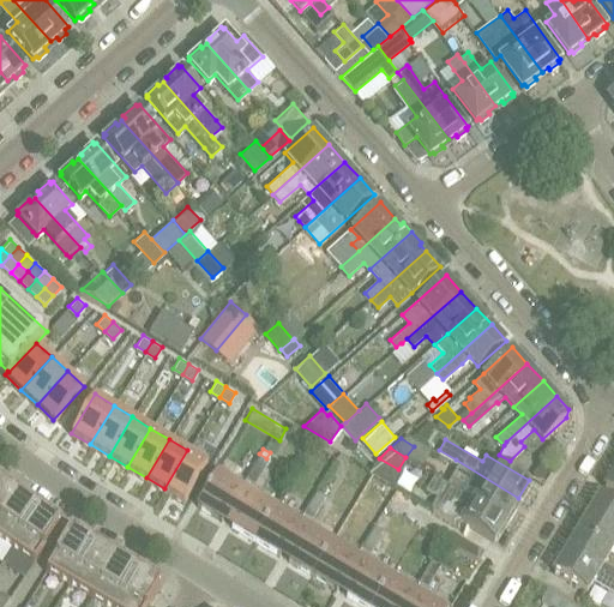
[(187,450),(164,488),(184,500),(206,462),(187,450)]
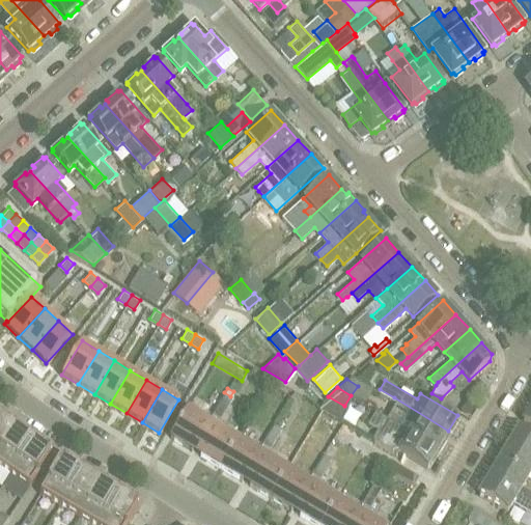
[(222,392),(212,411),(221,416),(232,397),(222,392)]
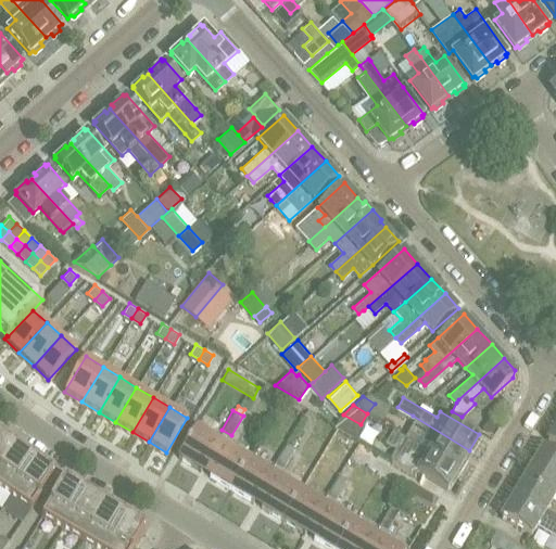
[(434,438),(427,449),(458,468),(469,450),(413,416),(407,423),(434,438)]
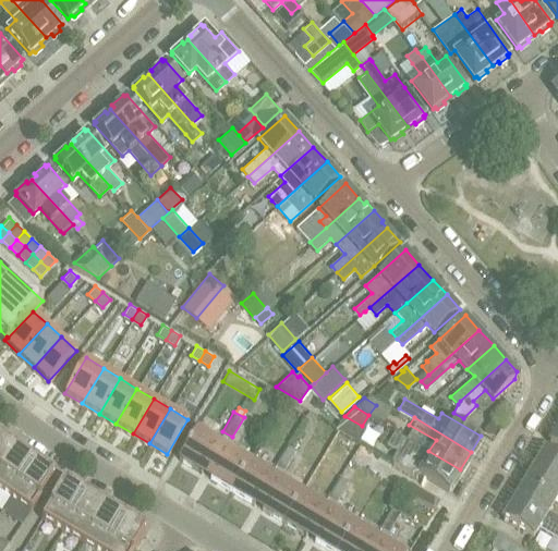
[(557,420),(548,438),(557,443),(557,420)]
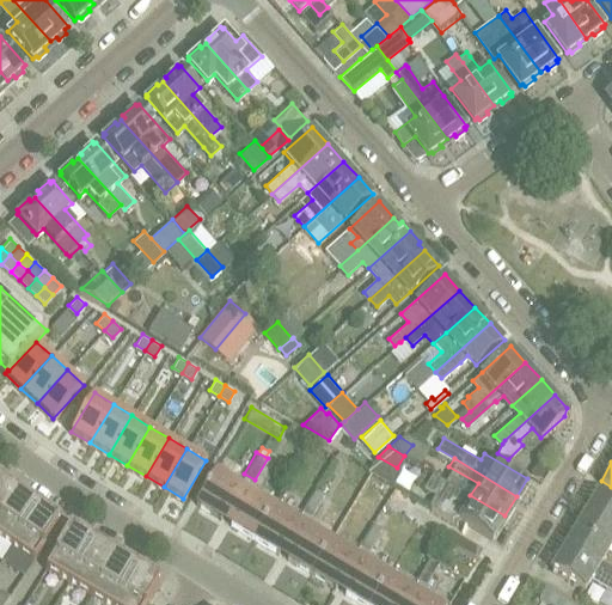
[(273,503),(215,469),(196,500),(255,535),(273,503)]
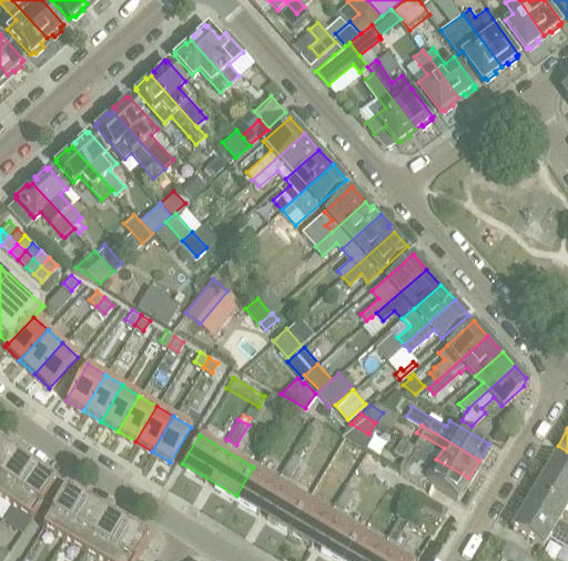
[(457,497),(468,478),(436,459),(402,439),(395,449),(430,470),(426,478),(457,497)]
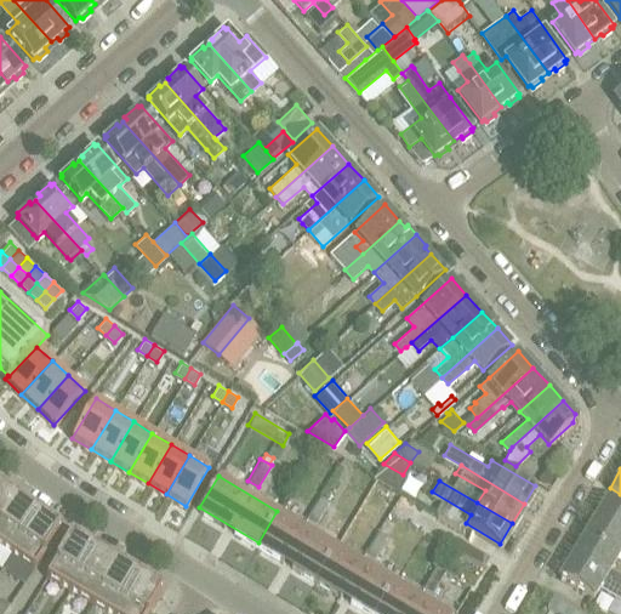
[(4,489),(0,485),(0,521),(18,495),(18,494),(17,493),(17,494),(6,487),(4,489)]
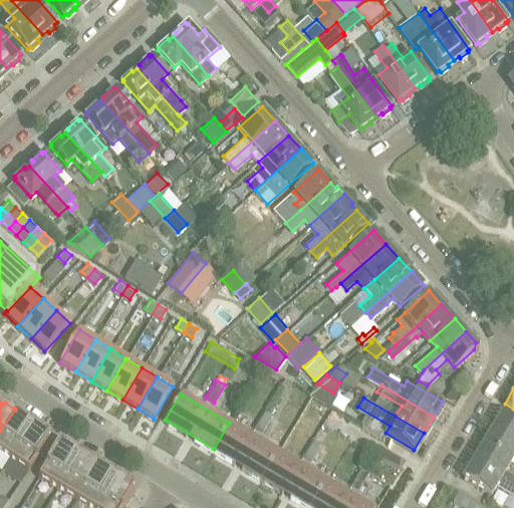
[(266,407),(254,427),(261,431),(274,411),(266,407)]
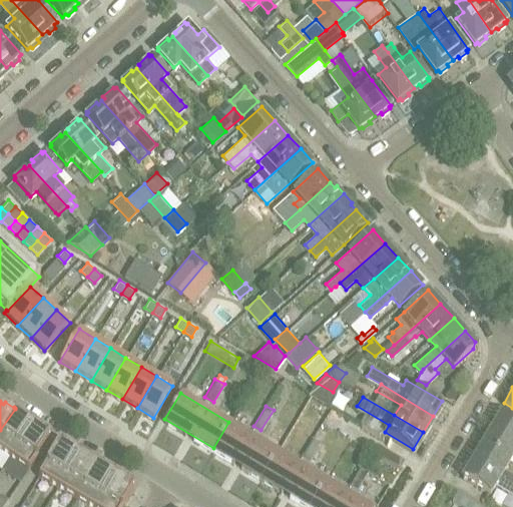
[(16,409),(15,409),(0,430),(0,448),(9,455),(31,423),(24,418),(26,416),(17,410),(17,409),(16,409)]
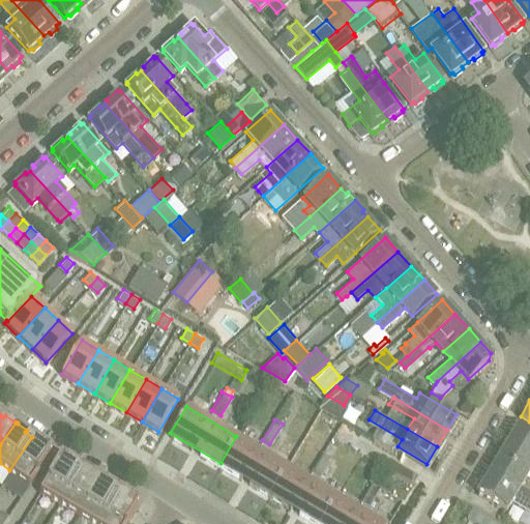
[(529,430),(517,423),(507,439),(529,453),(529,430)]
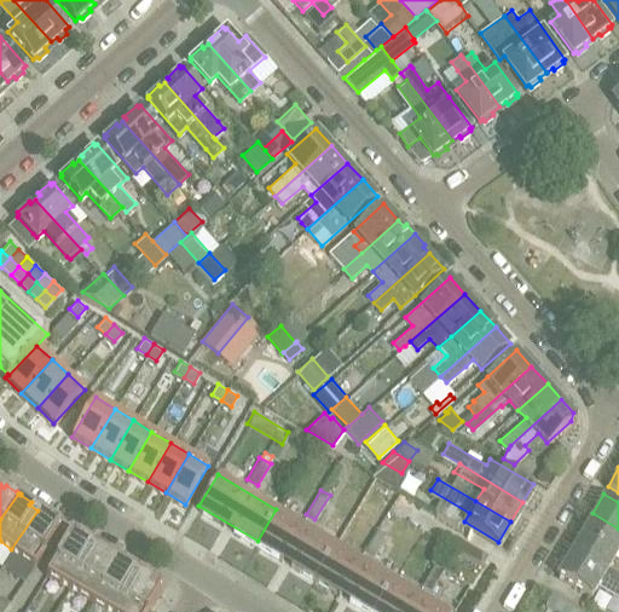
[(258,541),(316,576),(334,544),(276,509),(258,541)]
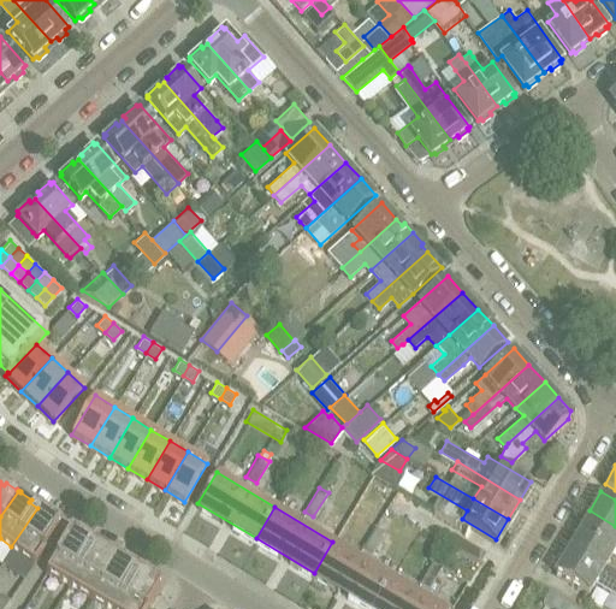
[(47,514),(37,508),(11,547),(34,562),(48,540),(51,543),(52,542),(49,539),(63,520),(49,512),(47,514)]
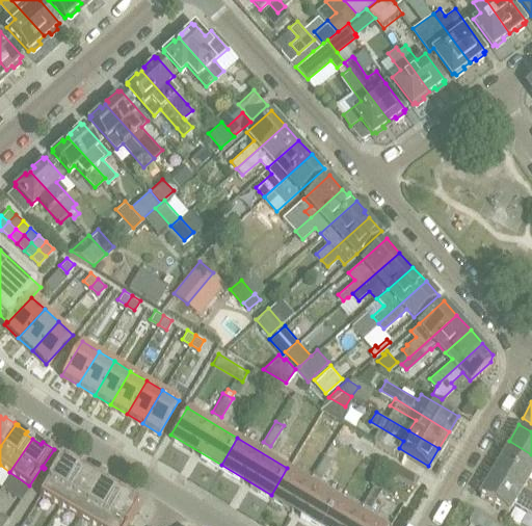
[(531,454),(509,441),(499,457),(527,475),(531,467),(531,454)]
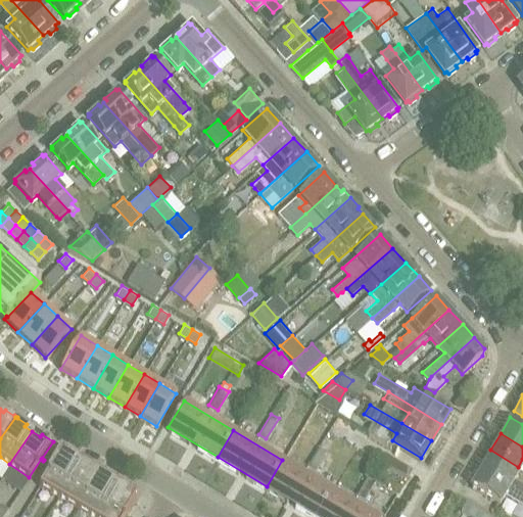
[(319,445),(307,464),(315,468),(326,450),(319,445)]
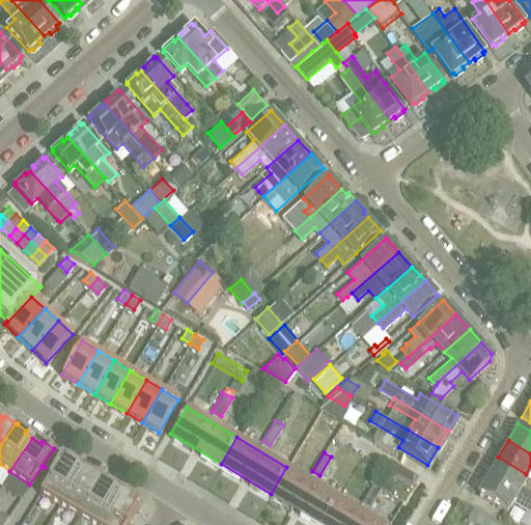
[(80,468),(73,464),(72,464),(74,461),(62,453),(52,471),(50,470),(49,471),(51,472),(39,491),(59,503),(80,468)]
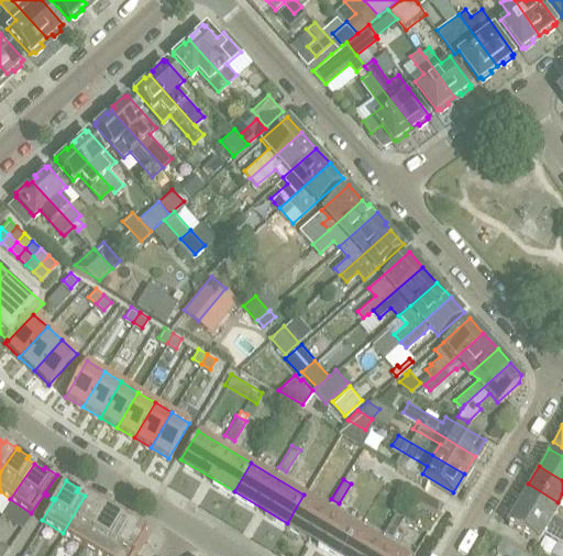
[(558,502),(528,484),(518,501),(556,525),(562,529),(562,518),(552,511),(558,502)]
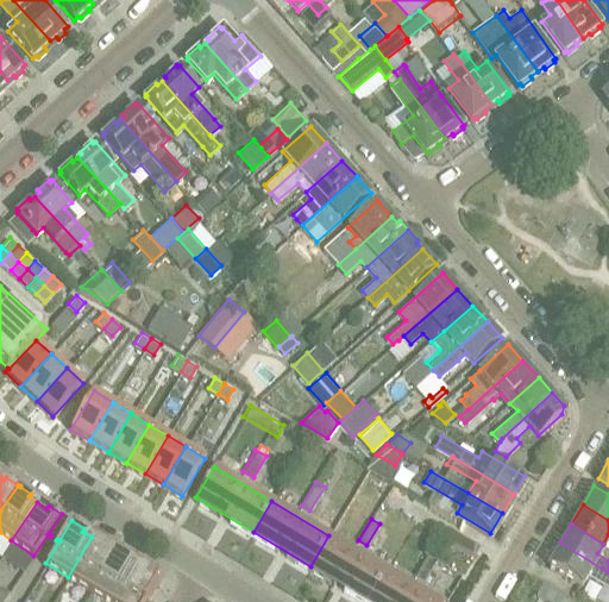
[(441,534),(475,553),(479,545),(447,525),(441,534)]
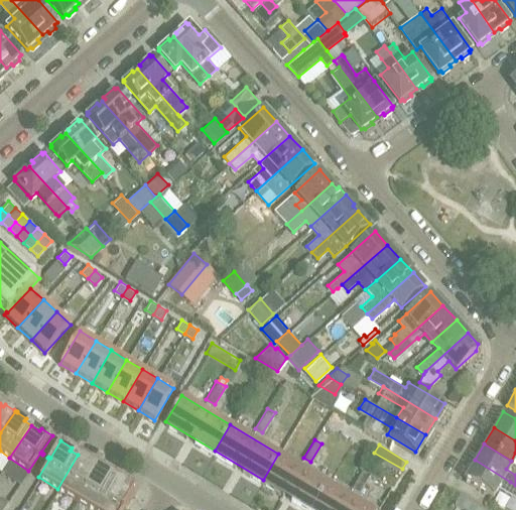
[(263,480),(311,509),(328,482),(278,454),(263,480)]
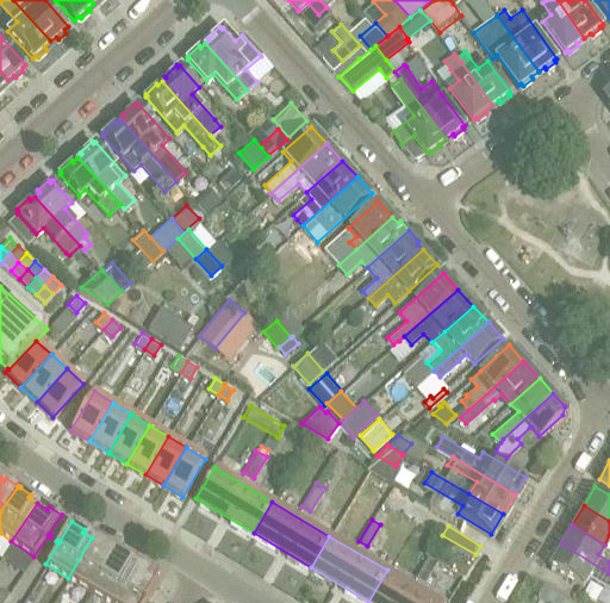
[(101,544),(92,538),(68,578),(91,591),(116,548),(116,547),(114,547),(104,541),(101,544)]
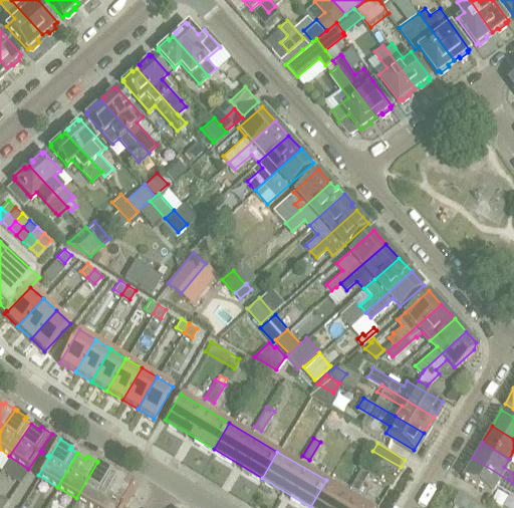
[(513,483),(508,480),(473,458),(463,474),(491,491),(496,482),(504,487),(511,491),(513,492),(513,483)]
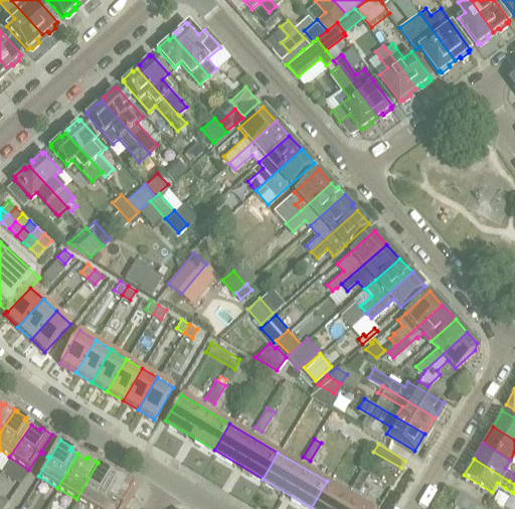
[(99,463),(98,463),(76,499),(93,508),(96,508),(115,476),(107,472),(109,469),(100,464),(100,463),(99,463)]
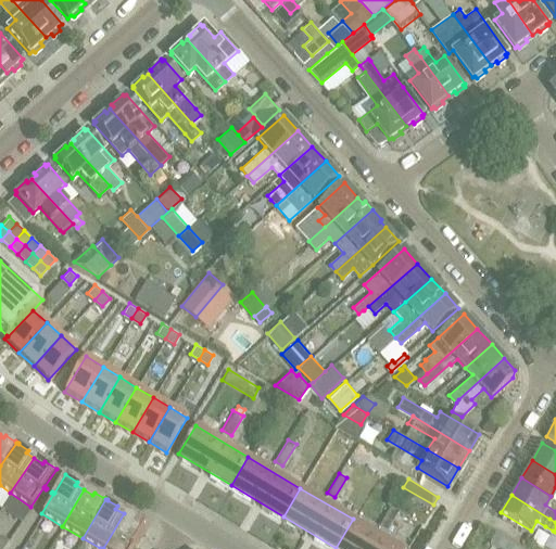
[(391,503),(379,523),(387,528),(399,509),(391,503)]
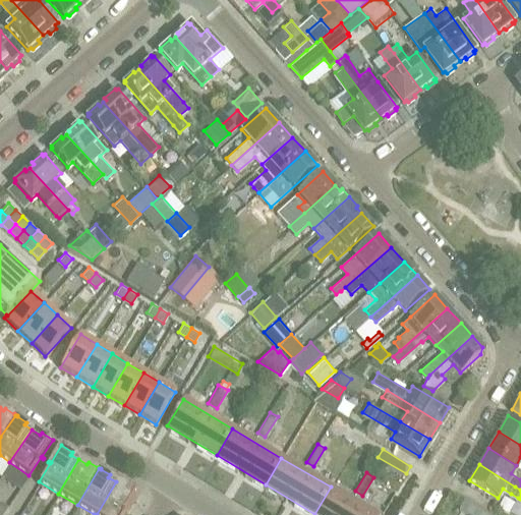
[(124,487),(116,481),(97,514),(123,514),(127,509),(129,510),(129,509),(127,508),(137,491),(126,484),(124,487)]
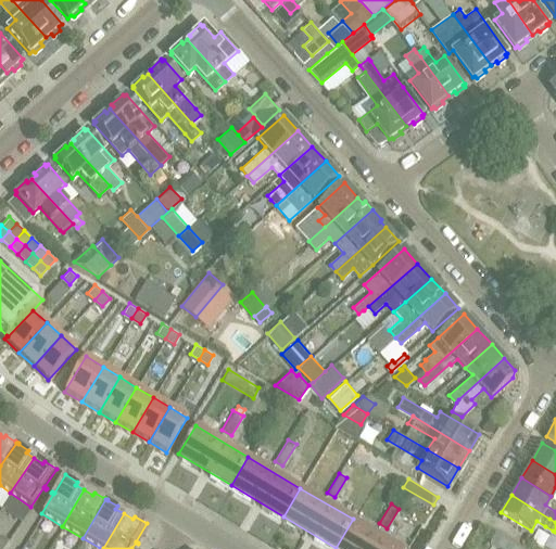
[(402,548),(353,519),(336,548),(337,548),(402,548)]
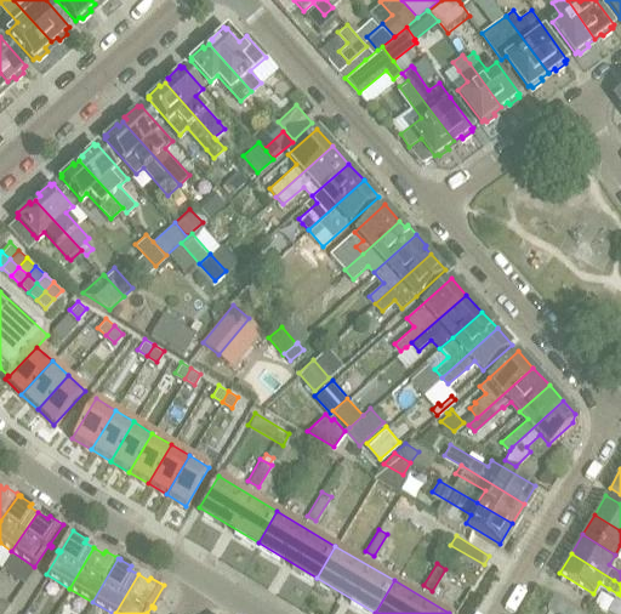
[(548,603),(564,613),(565,613),(586,613),(587,613),(553,593),(548,603)]
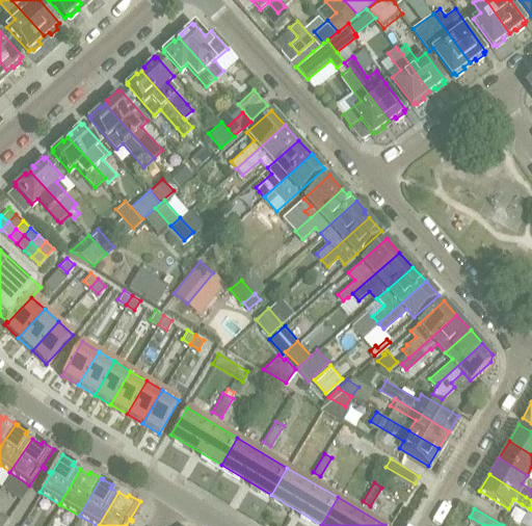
[(0,510),(0,525),(8,516),(0,510)]
